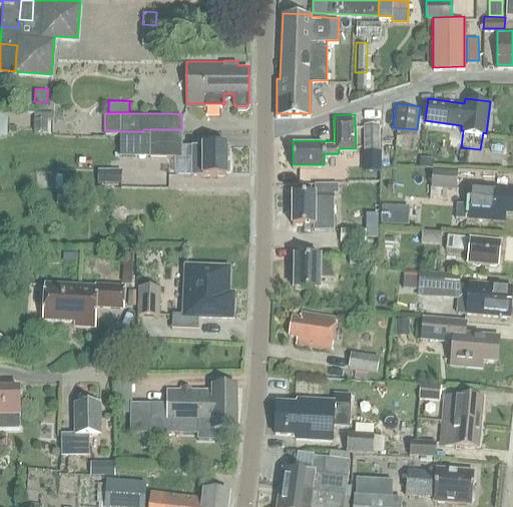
[(32,128),(46,128),(46,115),(33,115),(32,115),(32,128)]
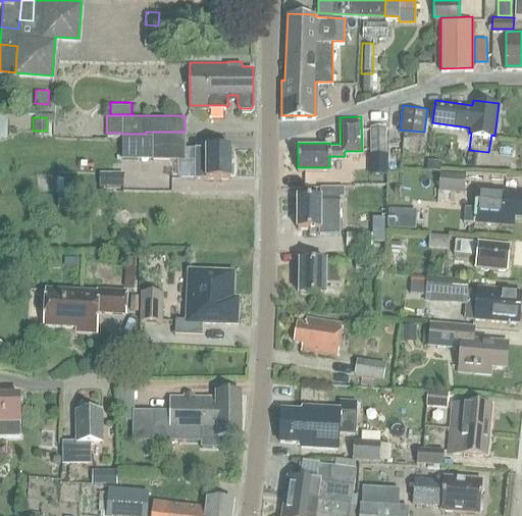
[(369,123),(370,151),(385,151),(385,123),(369,123)]
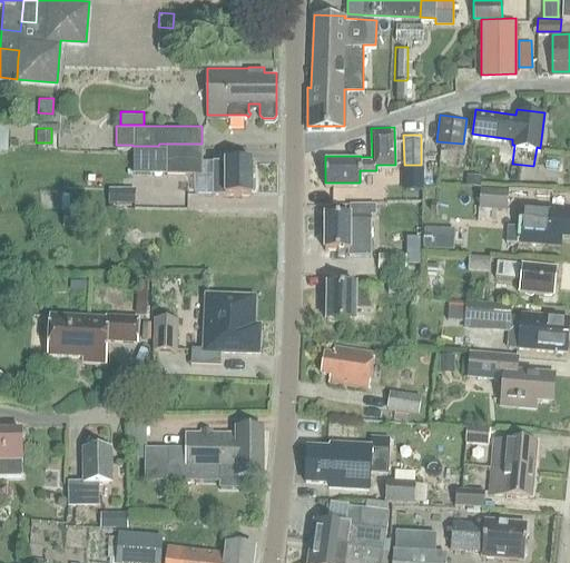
[(166,144),(166,156),(166,171),(202,170),(202,144),(166,144)]
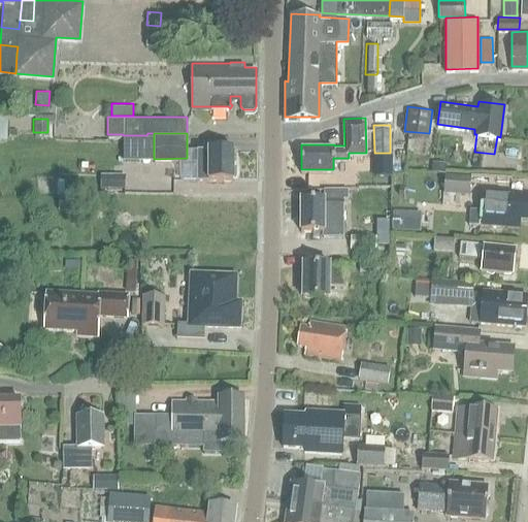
[(233,145),(208,145),(208,147),(196,147),(196,177),(233,178),(233,145)]
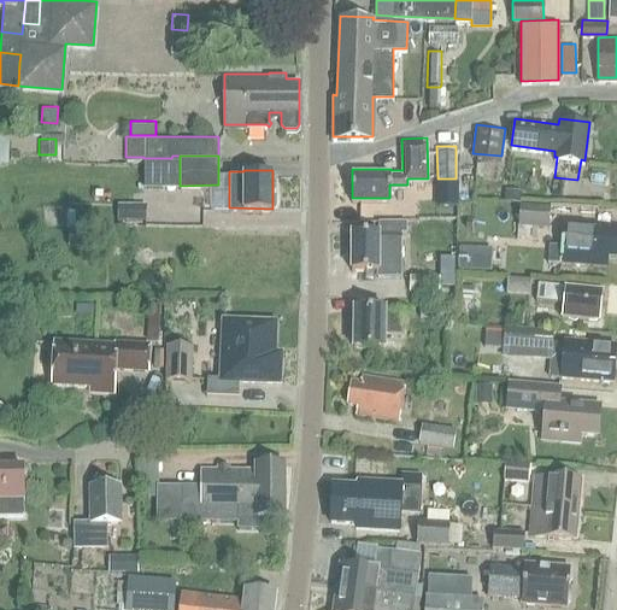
[(131,199),(131,216),(146,216),(146,199),(131,199)]
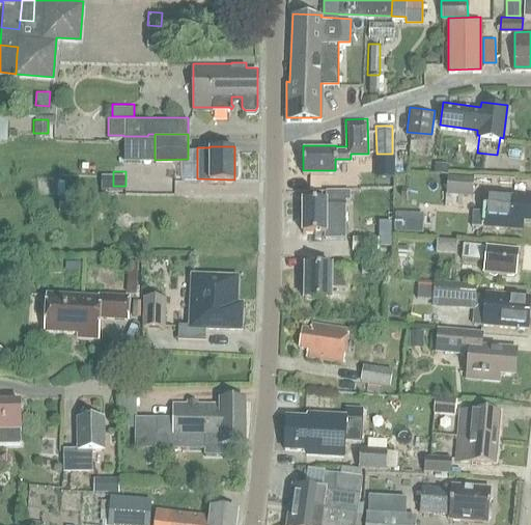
[(473,174),(447,172),(446,200),(462,201),(462,192),(472,192),(473,174)]
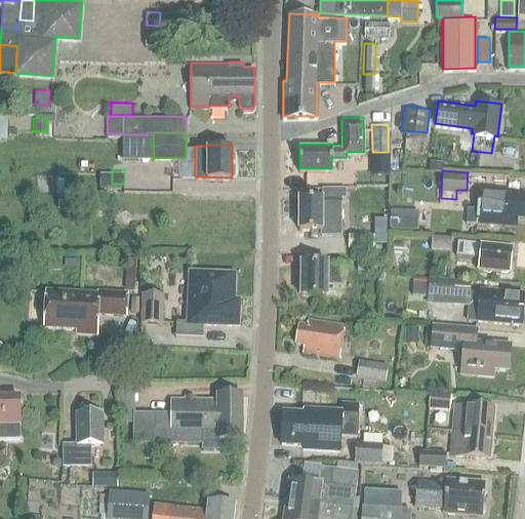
[(139,188),(140,204),(176,202),(175,186),(139,188)]
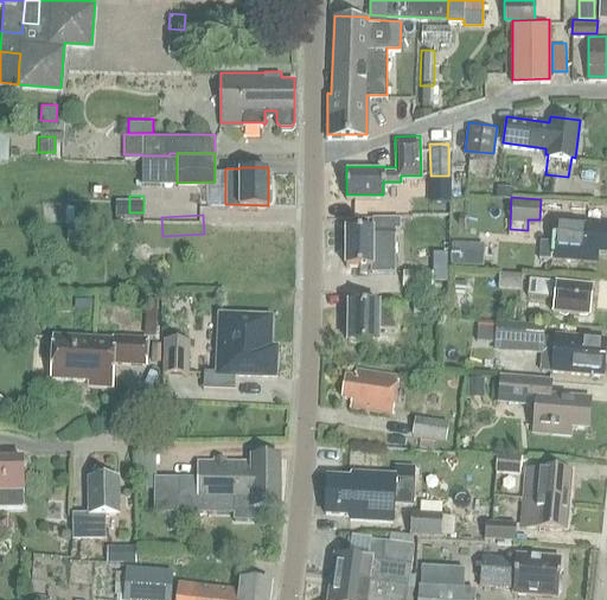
[(400,216),(372,215),(372,227),(346,225),(345,262),(371,263),(370,269),(393,270),(395,227),(400,227),(400,216)]
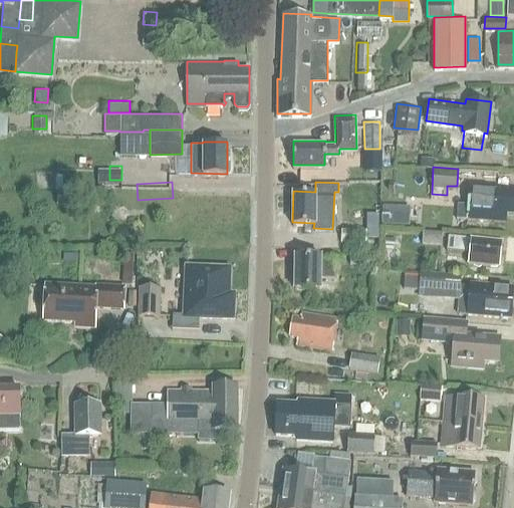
[(469,182),(467,215),(505,218),(506,211),(513,212),(513,188),(498,187),(498,184),(469,182)]
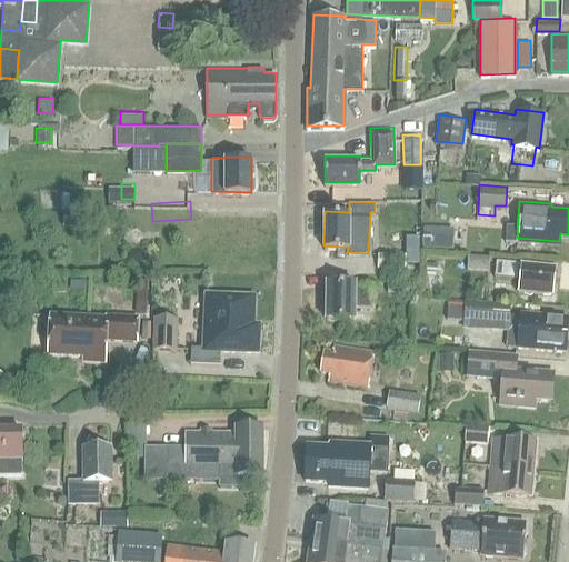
[(62,208),(63,222),(78,222),(78,207),(62,208)]
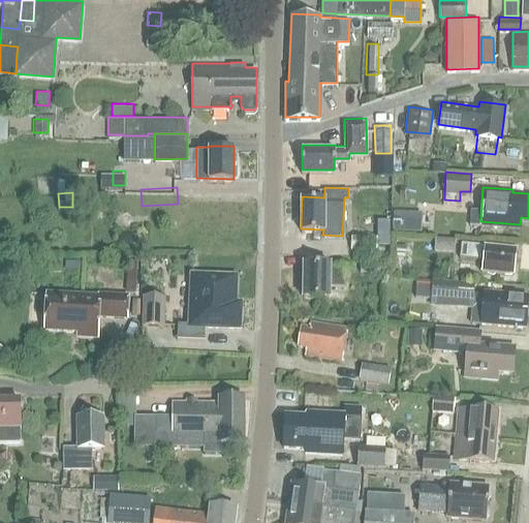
[(393,208),(392,228),(415,229),(416,209),(393,208)]
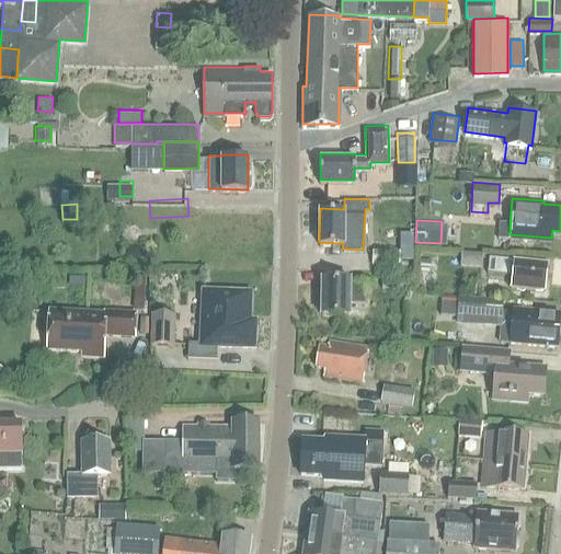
[(373,263),(399,263),(399,247),(373,246),(373,263)]
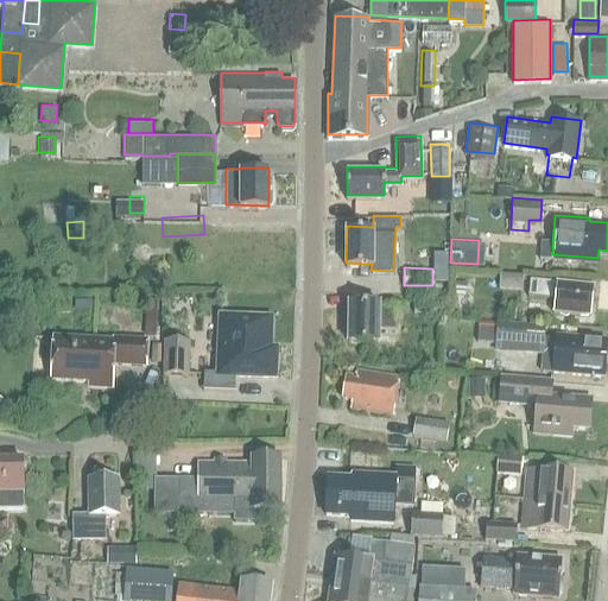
[(523,271),(500,270),(499,284),(521,285),(523,271)]
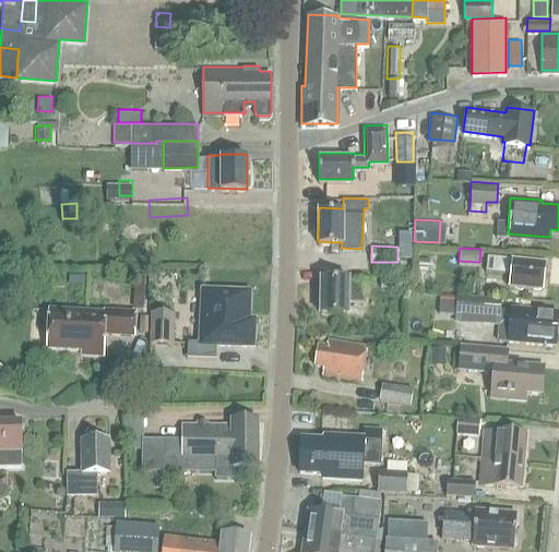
[(417,266),(427,267),(428,255),(418,254),(417,266)]
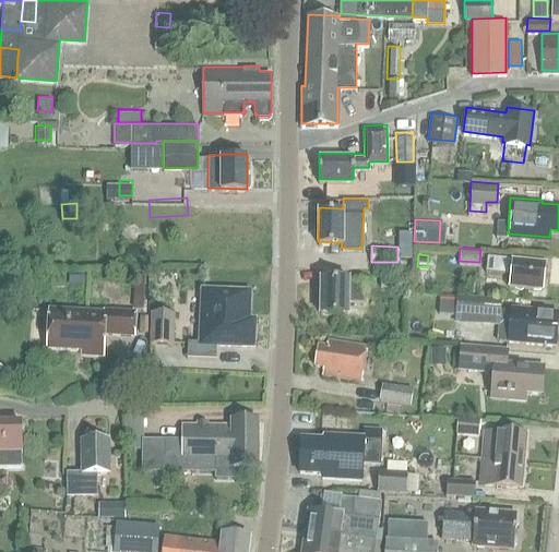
[(511,255),(511,256),(491,254),(490,267),(510,270),(508,283),(543,287),(546,260),(511,255)]
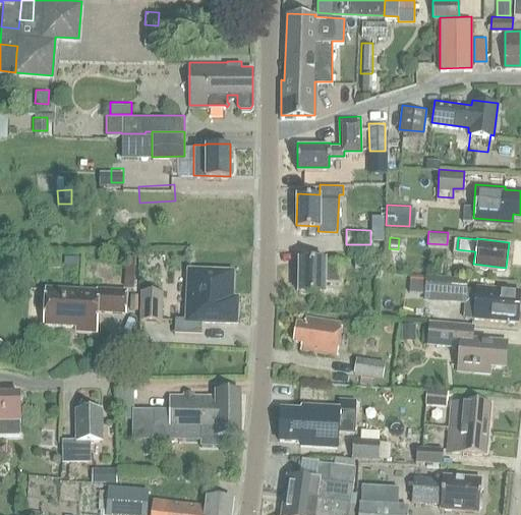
[(355,265),(375,265),(375,248),(356,247),(355,265)]
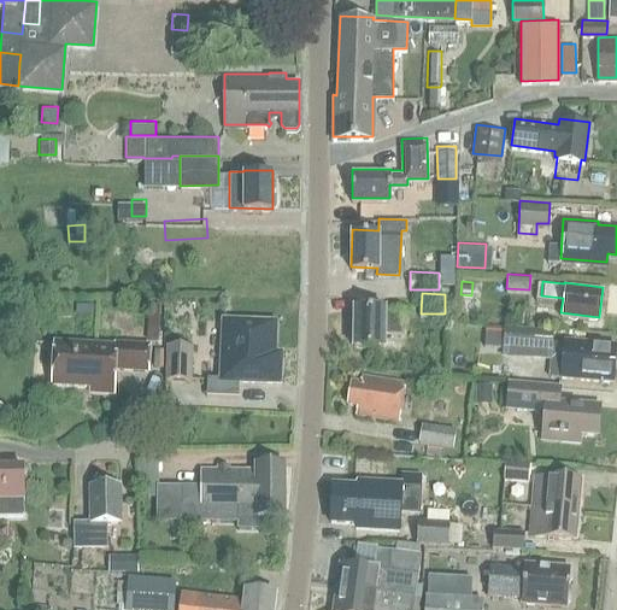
[(147,335),(158,335),(160,300),(148,300),(147,335)]
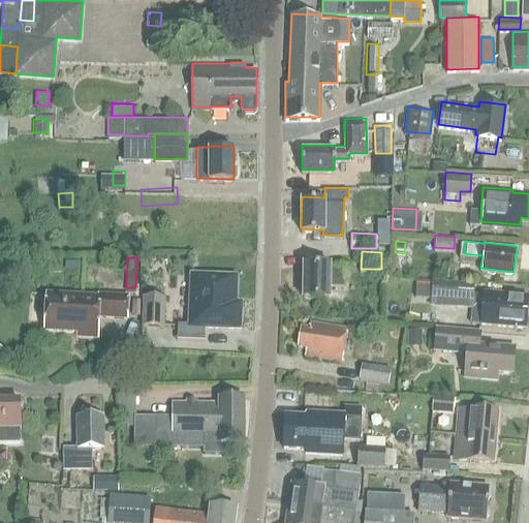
[(330,262),(304,262),(303,296),(329,296),(330,283),(344,283),(344,263),(330,263),(330,262)]
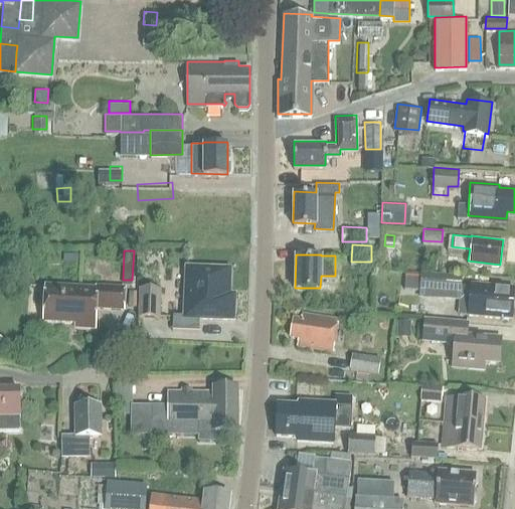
[(233,319),(234,290),(229,290),(230,265),(184,263),(182,313),(172,312),(172,327),(198,328),(198,317),(233,319)]
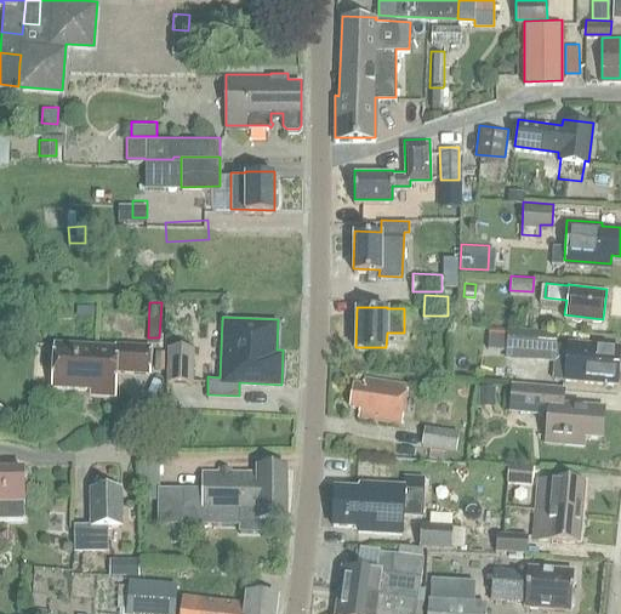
[(506,328),(506,337),(554,340),(556,329),(507,325),(506,328)]
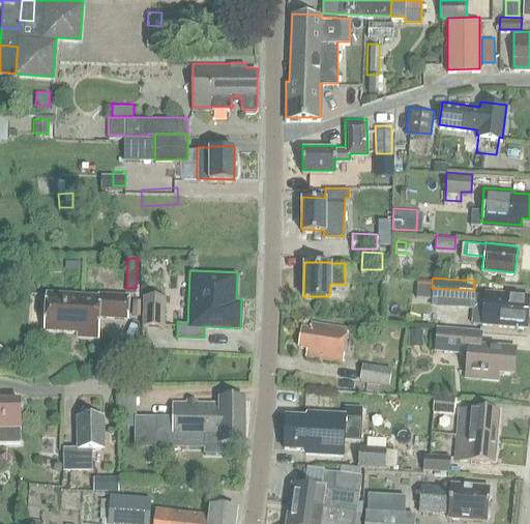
[(432,288),(432,280),(417,280),(416,288),(416,294),(431,295),(432,288)]
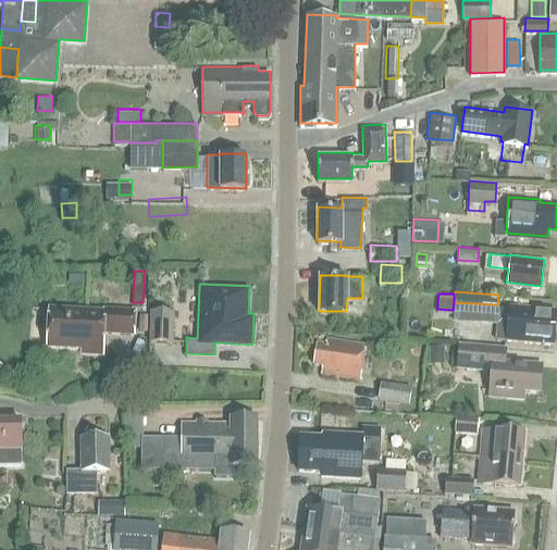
[(103,308),(48,304),(47,344),(81,346),(81,350),(102,351),(103,329),(134,330),(135,308),(103,305),(103,308)]
